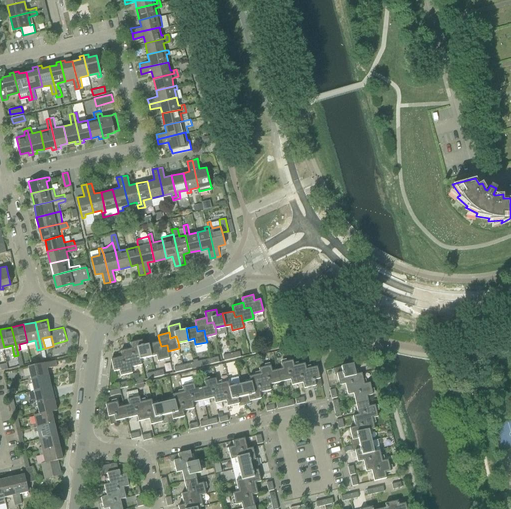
[(131,341),(132,347),(133,352),(139,351),(141,357),(151,354),(149,343),(143,344),(142,338),(131,341)]
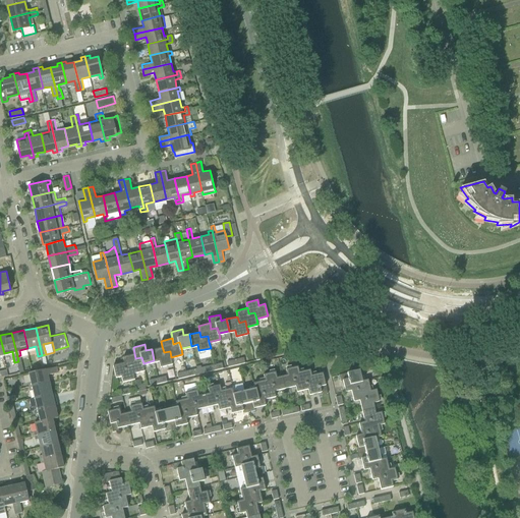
[(162,346),(152,349),(154,360),(160,359),(161,365),(172,362),(171,357),(170,351),(164,352),(162,346)]
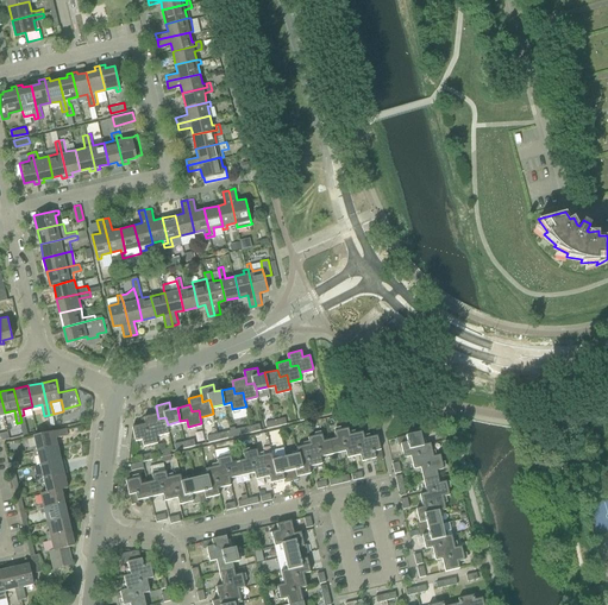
[(144,415),(145,422),(148,429),(155,427),(156,434),(169,432),(168,424),(165,417),(158,418),(157,413),(144,415)]
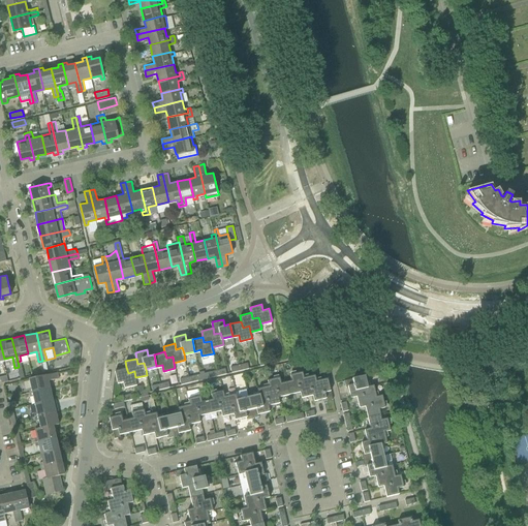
[(128,373),(126,367),(115,369),(118,381),(123,380),(125,387),(136,383),(135,377),(134,371),(128,373)]
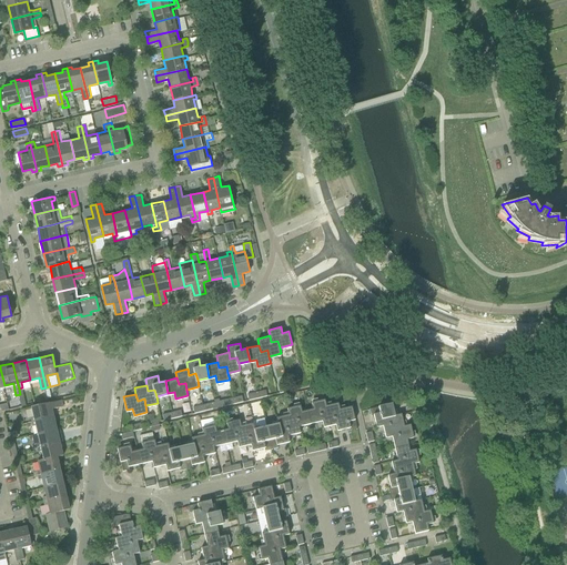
[(30,416),(31,420),(54,414),(52,406),(63,404),(62,399),(53,400),(31,405),(33,415),(30,416)]
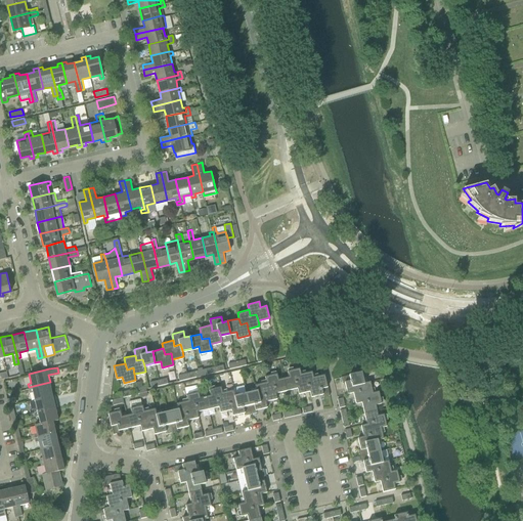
[(290,376),(284,377),(287,389),(298,387),(296,381),(303,379),(301,373),(300,367),(288,370),(290,376)]
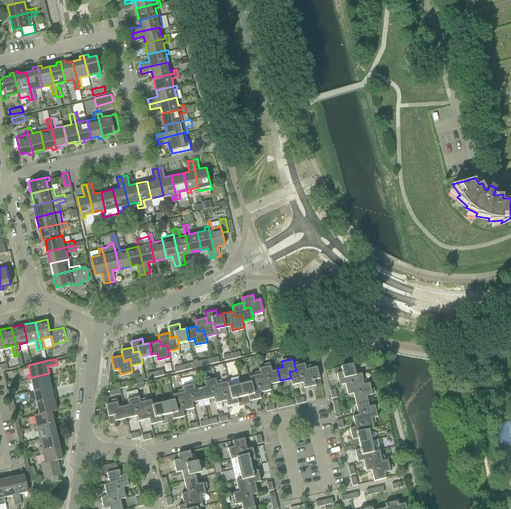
[(305,362),(294,364),(296,370),(289,372),(291,378),(292,383),(303,381),(302,375),(308,373),(307,367),(305,362)]
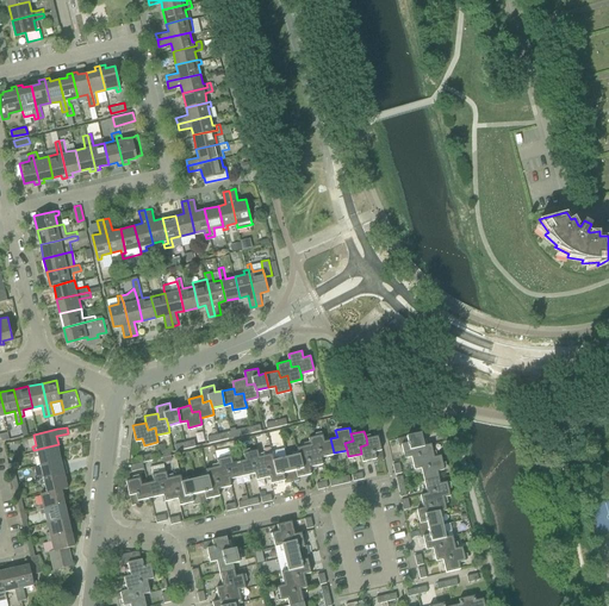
[(405,456),(412,455),(420,454),(417,447),(424,444),(422,431),(398,437),(399,444),(403,443),(405,456)]
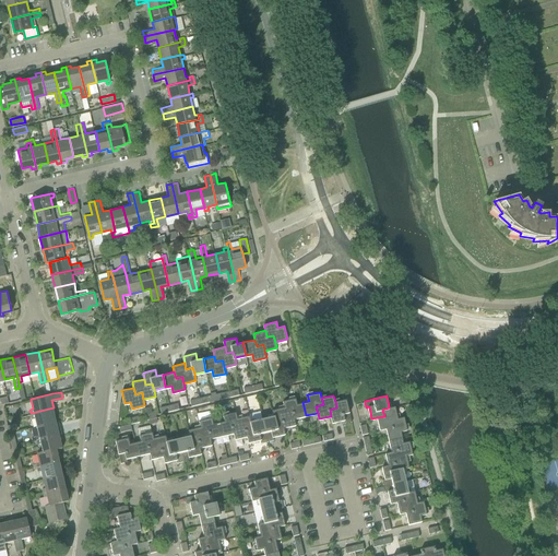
[(283,400),(285,406),(286,413),(293,412),(294,418),(306,415),(303,402),(297,404),(296,398),(283,400)]
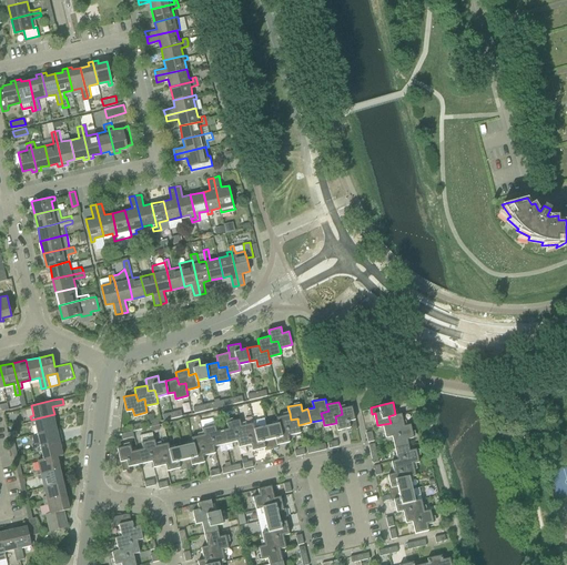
[(342,414),(335,416),(336,423),(337,429),(350,426),(351,429),(357,427),(353,404),(340,407),(342,414)]
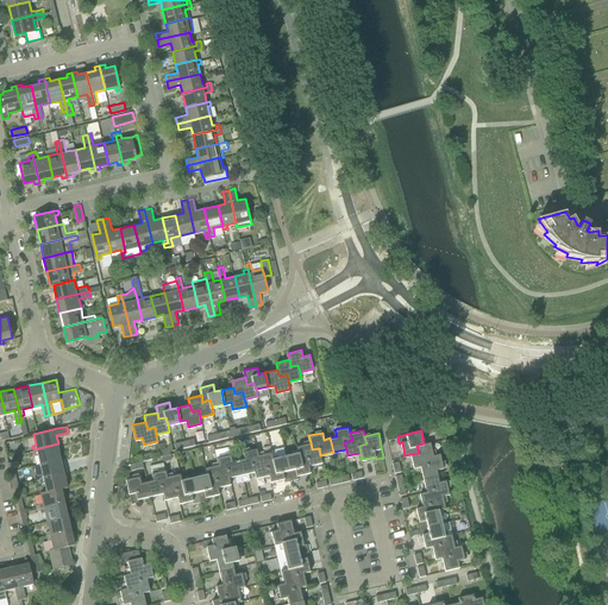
[(298,446),(299,452),(301,459),(307,458),(309,465),(323,461),(320,455),(319,448),(312,449),(311,442),(298,446)]
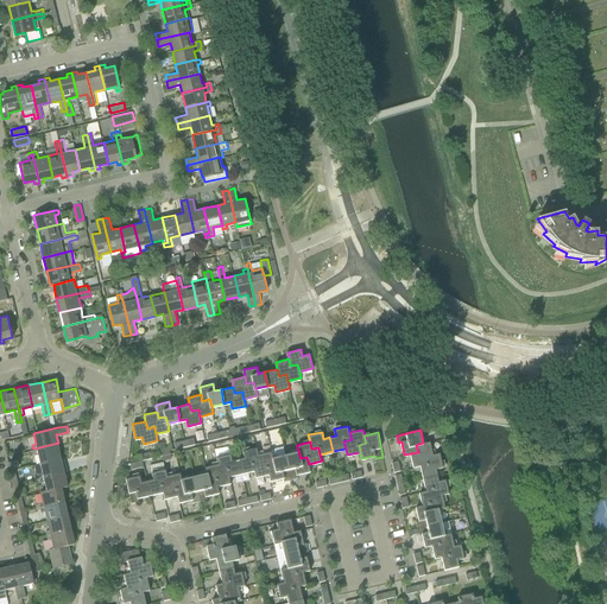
[(413,466),(421,465),(428,463),(427,456),(434,455),(430,442),(423,443),(416,445),(418,452),(411,453),(413,466)]
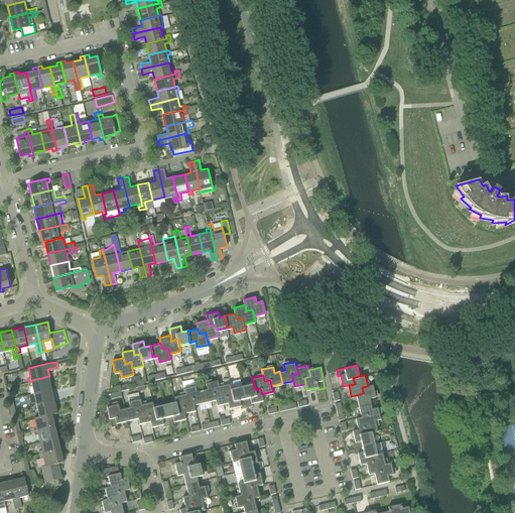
[(32,384),(34,392),(48,389),(51,388),(49,376),(28,381),(29,385),(32,384)]
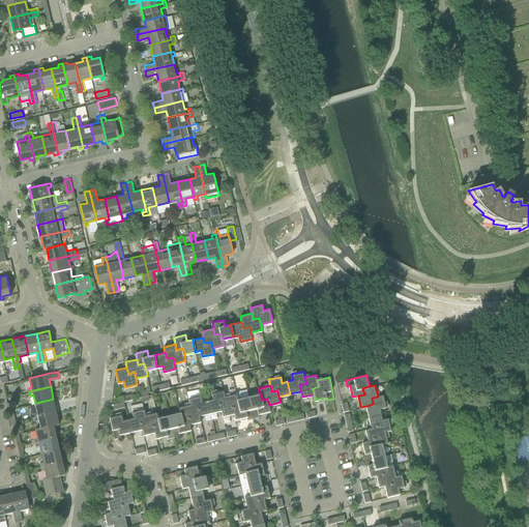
[(213,399),(208,400),(210,412),(222,409),(221,404),(227,402),(226,396),(224,390),(212,392),(213,399)]
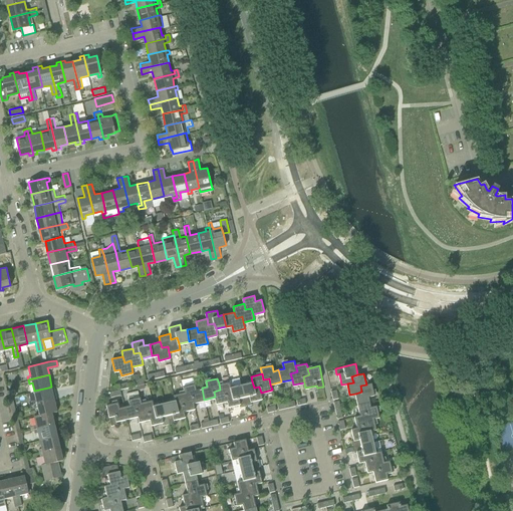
[(230,381),(219,384),(220,390),(214,392),(215,397),(216,403),(227,400),(226,395),(232,393),(231,387),(230,381)]
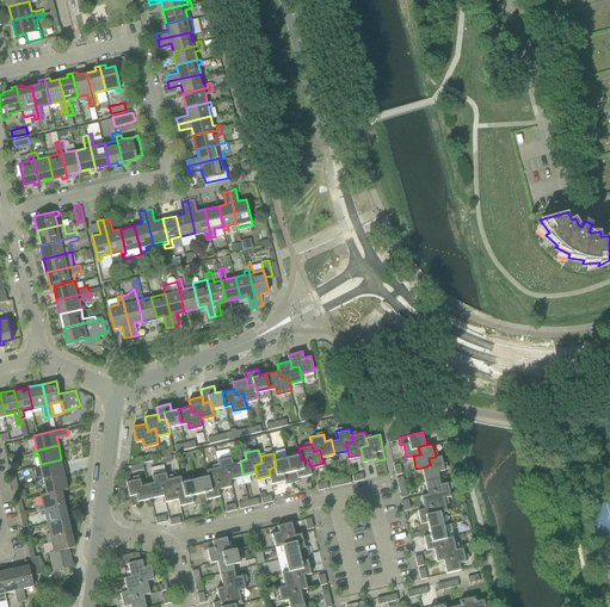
[(300,453),(287,457),(293,481),(300,479),(299,476),(312,472),(310,466),(308,459),(302,460),(300,453)]
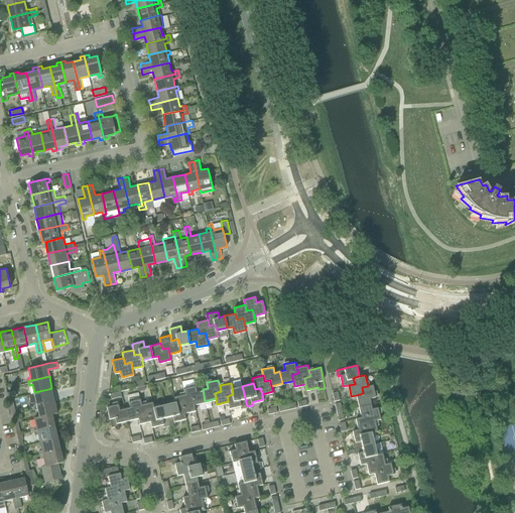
[(357,395),(359,405),(371,402),(370,397),(376,396),(373,384),(368,386),(362,387),(363,393),(357,395)]
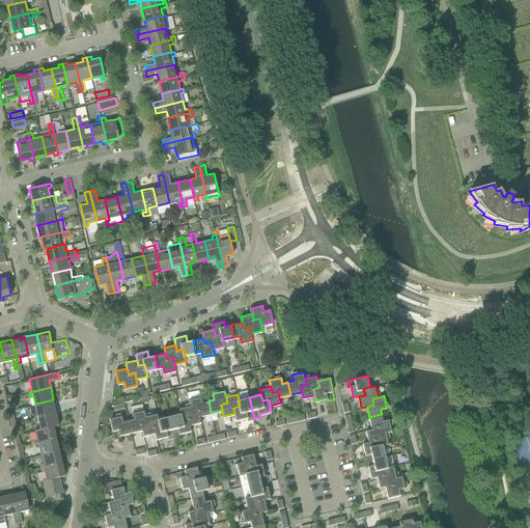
[(190,398),(191,405),(192,411),(198,409),(200,415),(211,413),(208,400),(203,401),(201,396),(190,398)]
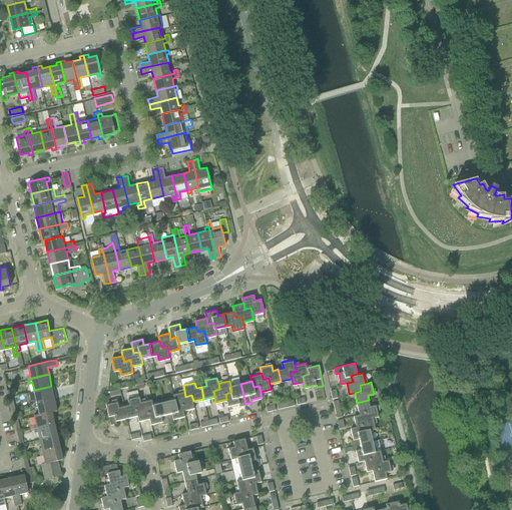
[(240,384),(230,386),(231,392),(225,394),(226,399),(228,405),(239,402),(239,405),(245,404),(240,384)]
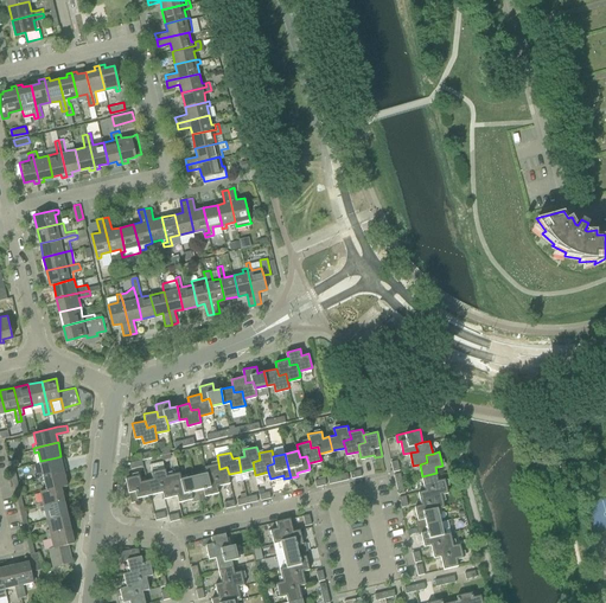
[(39,470),(40,475),(64,470),(61,456),(57,457),(40,461),(43,470),(39,470)]
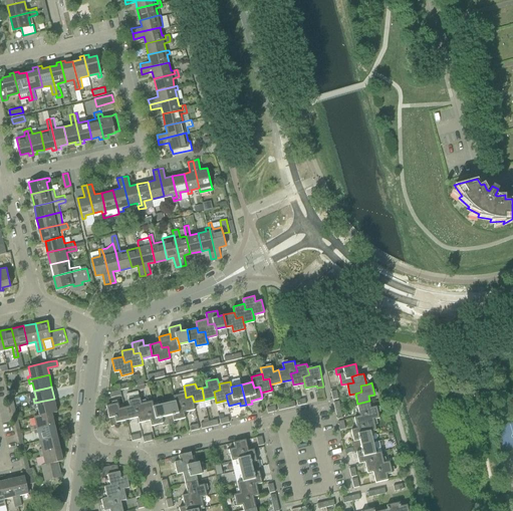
[(174,394),(175,400),(177,406),(183,405),(184,411),(195,408),(194,402),(192,396),(186,398),(185,392),(174,394)]
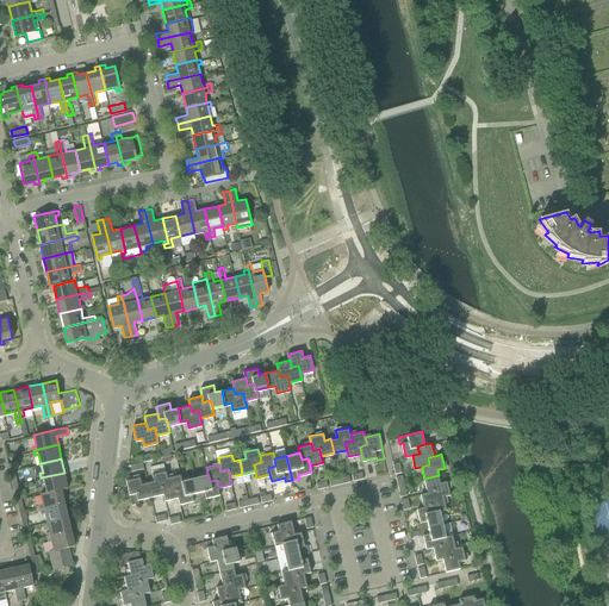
[(151,495),(163,492),(162,485),(169,483),(168,476),(166,469),(153,473),(154,480),(148,481),(151,495)]
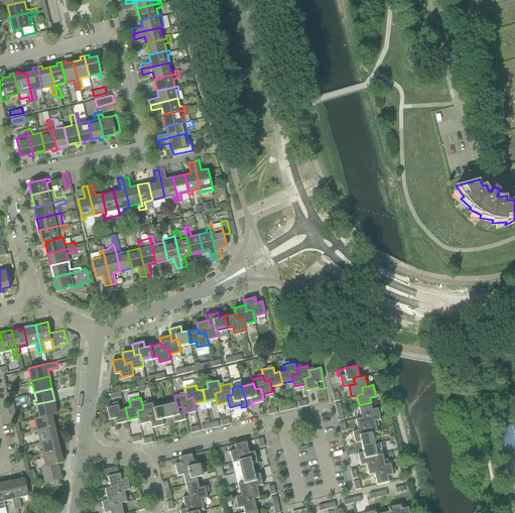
[(34,416),(34,417),(40,415),(52,413),(57,411),(54,400),(34,404),(35,408),(38,407),(39,415),(34,416)]
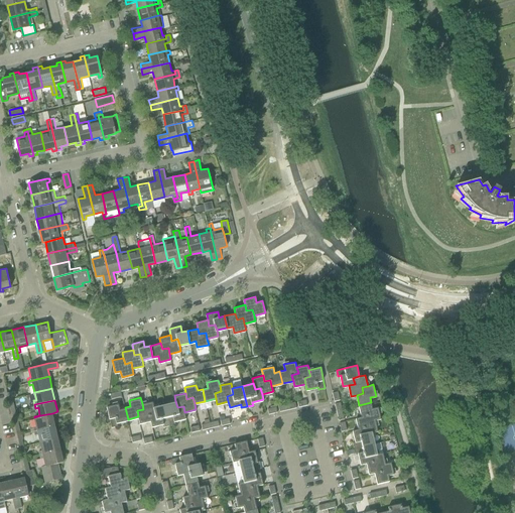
[(140,422),(151,420),(149,414),(156,412),(154,406),(153,401),(142,403),(143,409),(137,410),(138,416),(140,422)]
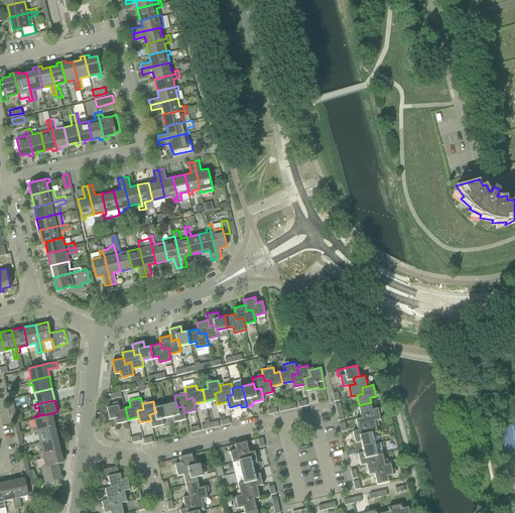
[(175,401),(165,404),(170,424),(175,422),(175,420),(185,417),(184,412),(183,406),(177,407),(175,401)]
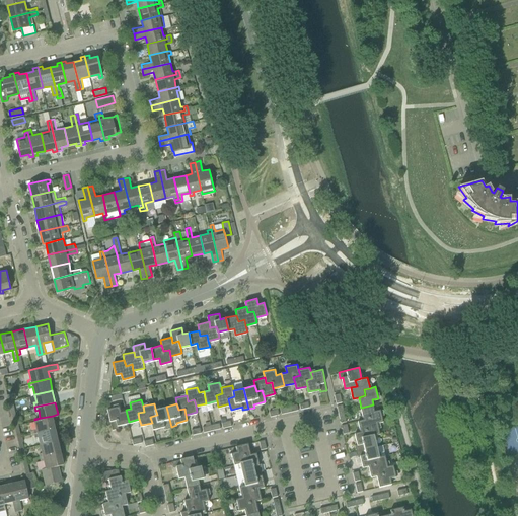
[(361,408),(364,419),(370,417),(371,423),(377,422),(383,421),(380,409),(374,410),(373,404),(361,408)]
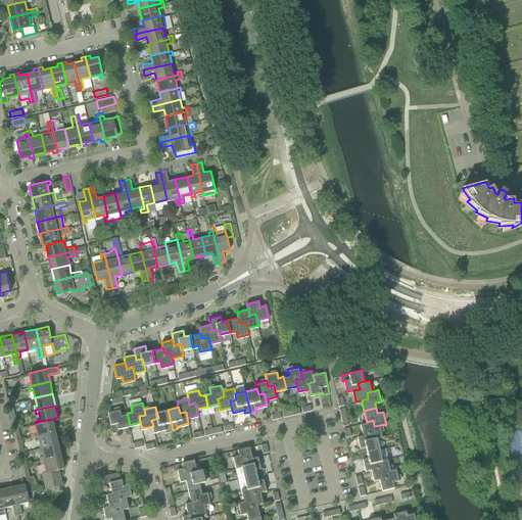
[(119,427),(130,425),(127,413),(122,414),(121,409),(108,411),(113,431),(120,430),(119,427)]
